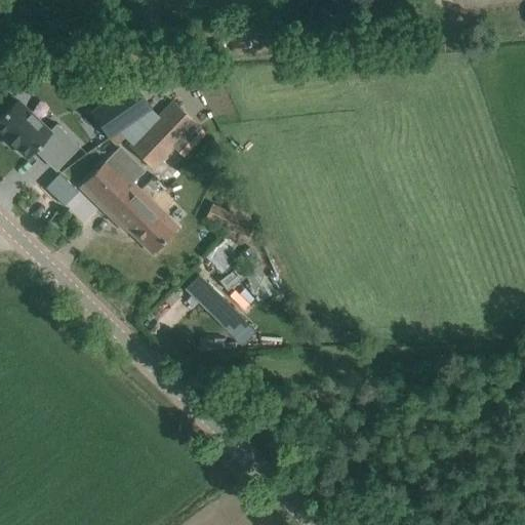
[(152,107),(133,81),(89,112),(108,137),(152,107)]
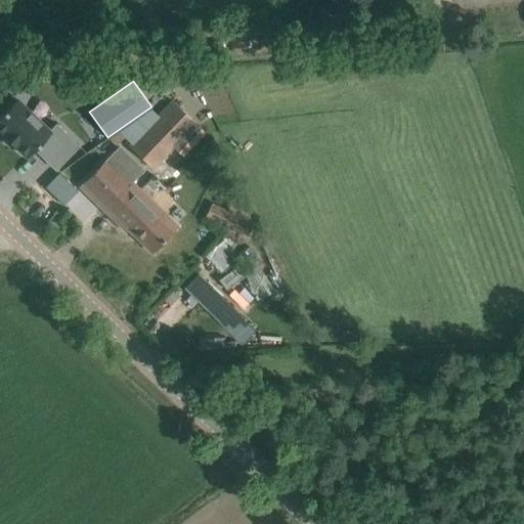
[(16,98),(0,115),(0,131),(5,136),(4,136),(13,145),(14,144),(27,157),(34,149),(50,132),(49,130),(16,98)]
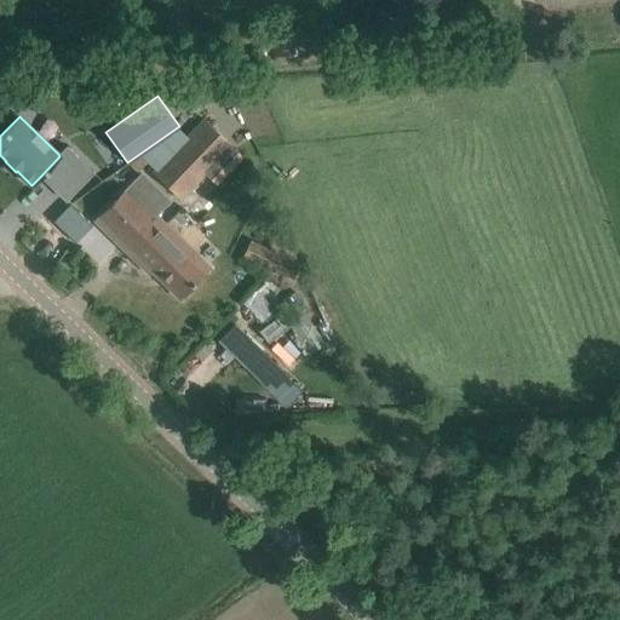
[(204,120),(154,172),(182,199),(205,174),(214,184),(241,156),(204,120)]
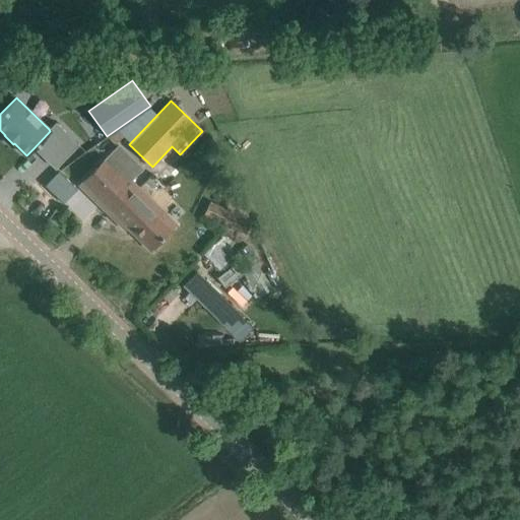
[(56,122),(49,129),(50,131),(34,148),(45,159),(68,135),(78,145),(79,144),(56,122)]
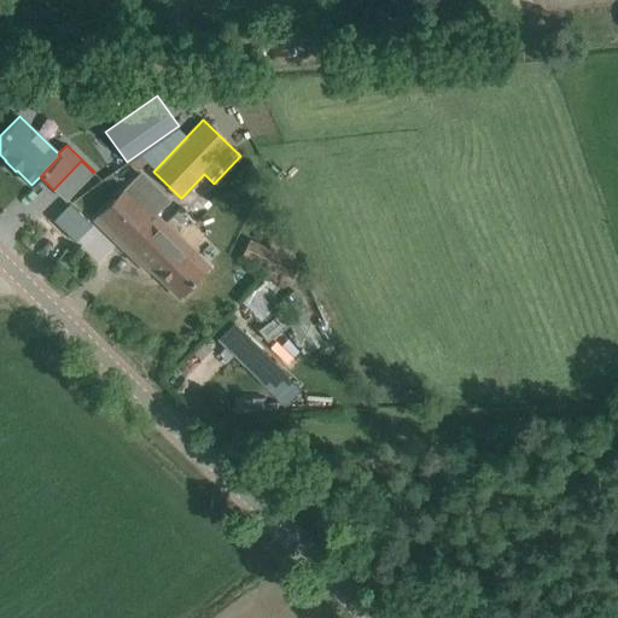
[(136,172),(145,162),(146,161),(139,153),(128,162),(136,172)]
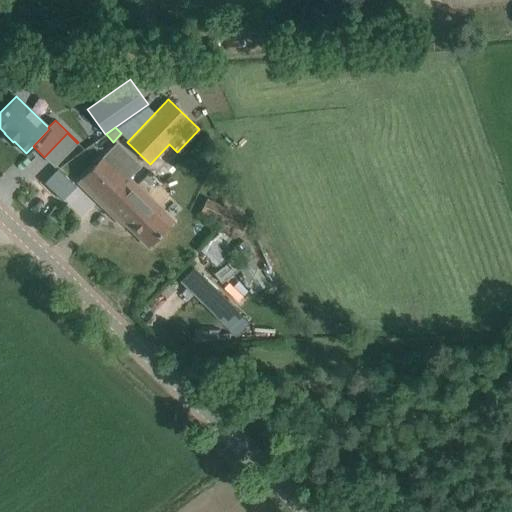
[(106,155),(79,183),(100,203),(112,215),(122,225),(125,222),(148,245),(162,231),(172,221),(141,190),(139,188),(128,178),(141,165),(118,142),(106,155)]
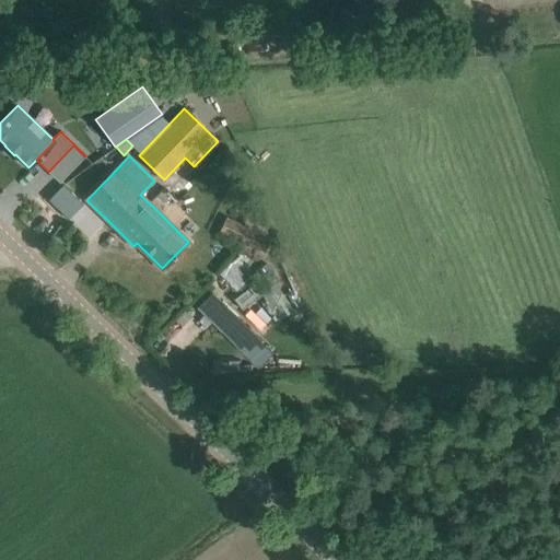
[(68,186),(54,196),(67,213),(80,203),(68,186)]
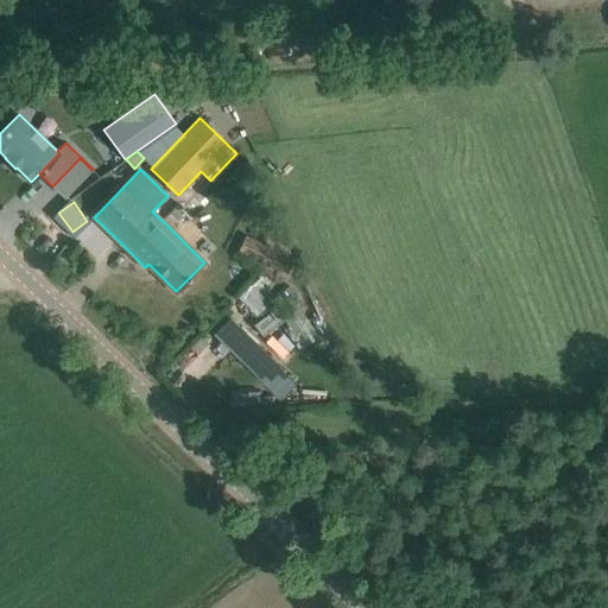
[(236,252),(286,277),(296,260),(287,255),(292,246),(270,234),(264,245),(245,235),(236,252)]
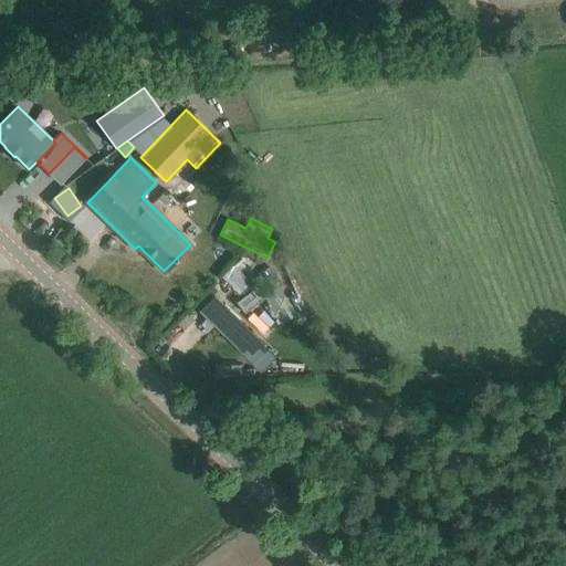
[(243,254),(221,278),(239,295),(253,281),(248,275),(254,264),(243,254)]
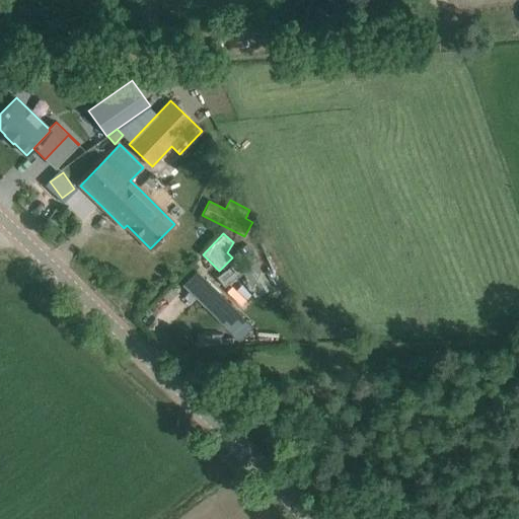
[(256,294),(271,286),(263,272),(248,280),(256,294)]
